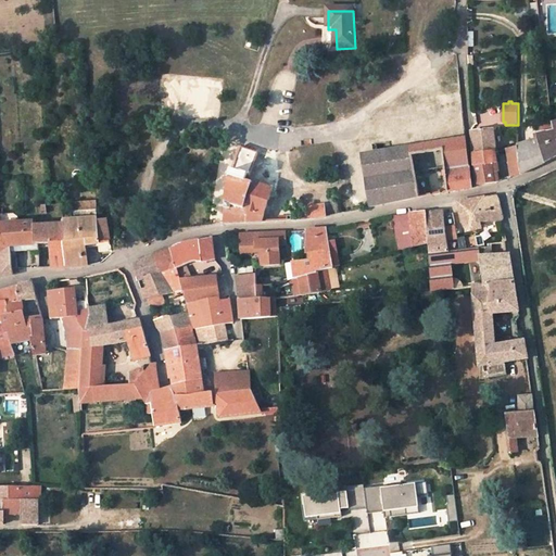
[(496,151),(500,151),(500,149),(495,150),(493,129),(471,131),(474,153),(496,151)]
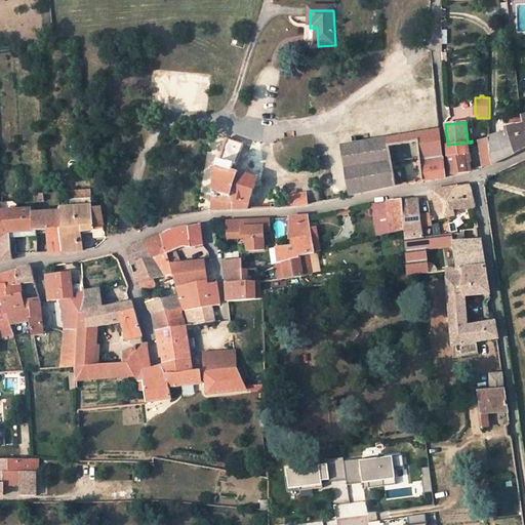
[(515,153),(524,148),(524,128),(523,123),(507,126),(509,131),(488,136),(488,137),(491,164),(515,153)]
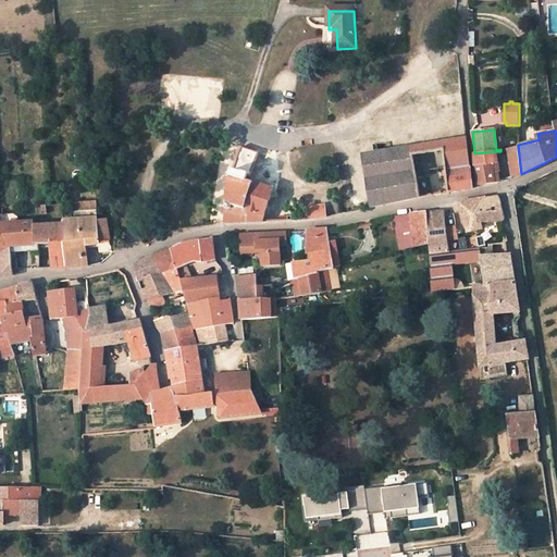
[(412,147),(413,157),(444,151),(449,193),(472,188),(467,138),(412,147)]
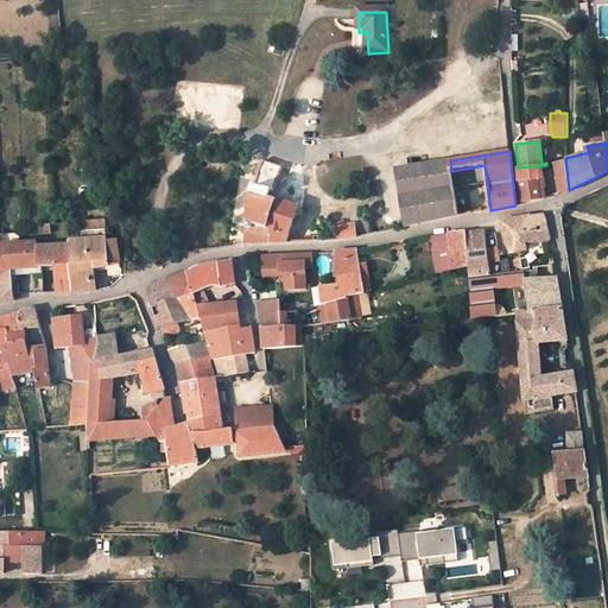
[(558,194),(569,190),(565,159),(555,163),(558,194)]
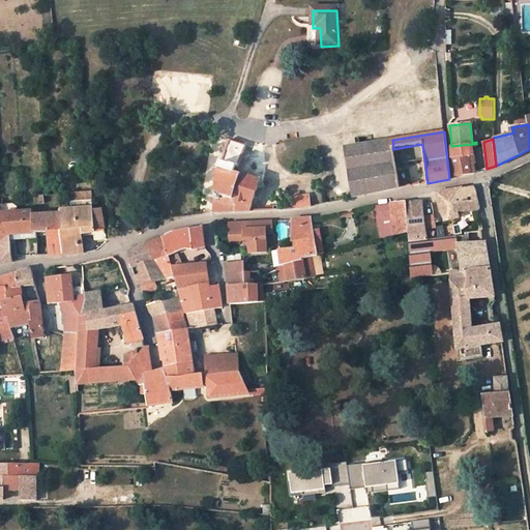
[(383,190),(400,187),(393,149),(392,140),(346,148),(354,197),(383,190)]
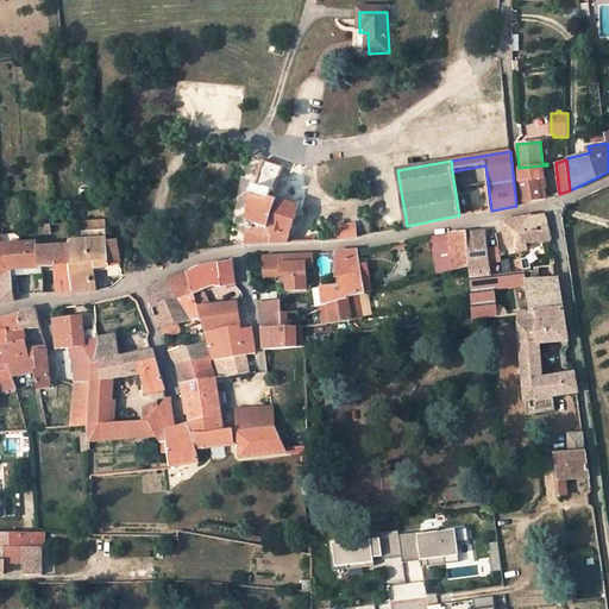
[(263,162),(251,198),(245,245),(287,243),(297,208),(292,206),(303,175),(263,162)]
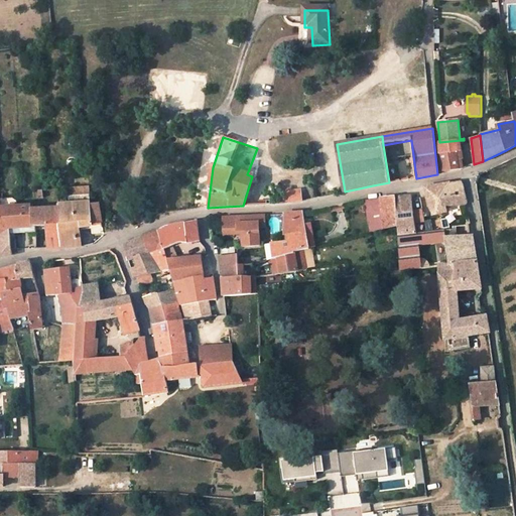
[(456,149),(462,148),(461,140),(439,142),(443,171),(458,169),(456,149)]
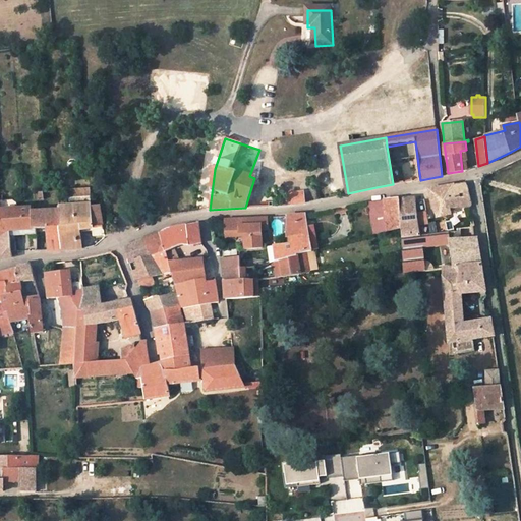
[(462,171),(468,170),(466,162),(468,161),(467,153),(466,150),(460,151),(462,171)]
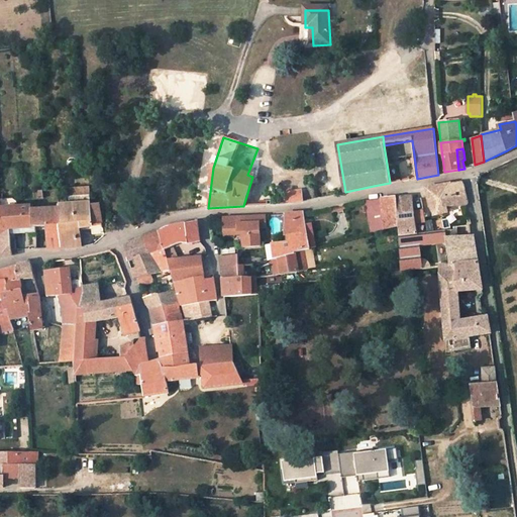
[(445,212),(443,209),(468,203),(462,182),(436,186),(426,188),(434,215),(445,212)]
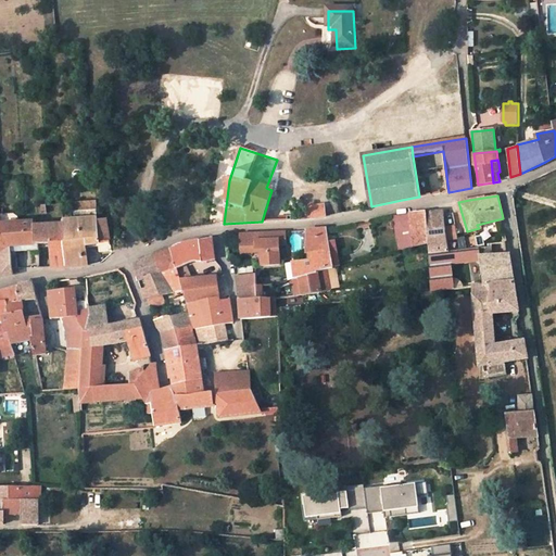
[(96,201),(74,203),(75,220),(63,220),(63,224),(67,267),(85,267),(83,248),(87,245),(99,243),(100,252),(112,250),(108,227),(104,227),(104,220),(98,220),(97,215),(96,201)]
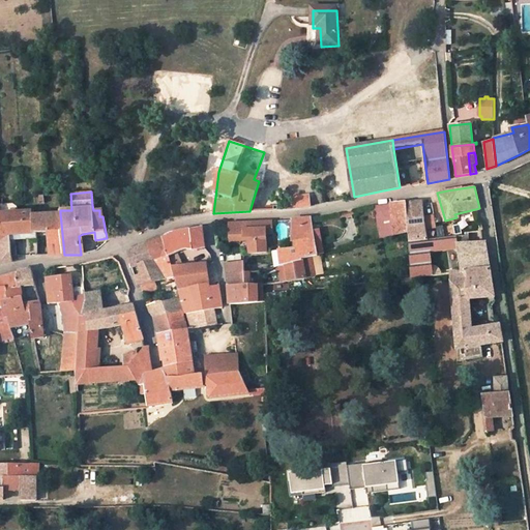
[(312,204),(310,195),(283,198),(284,207),(301,207),(312,204)]
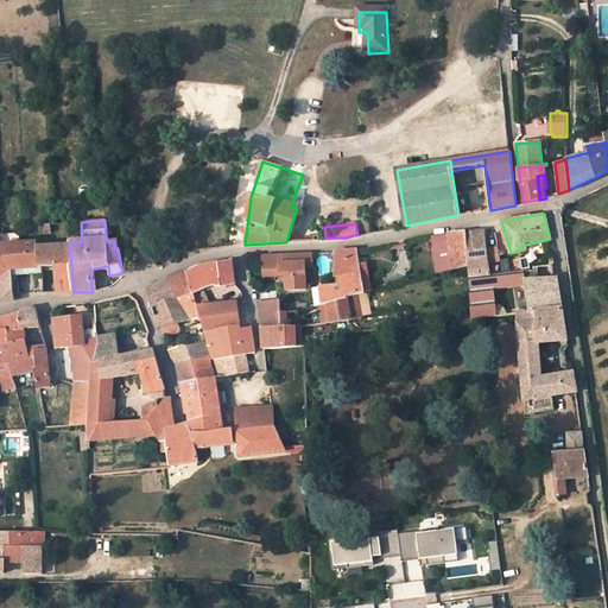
[(469,266),(470,278),(491,276),(489,264),(500,261),(496,247),(487,248),(485,230),(467,233),(469,266)]
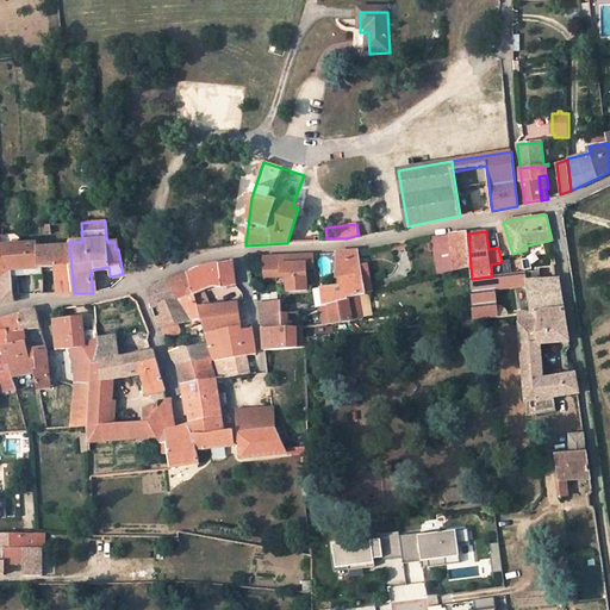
[(468,234),(450,235),(454,272),(471,267),(468,234)]
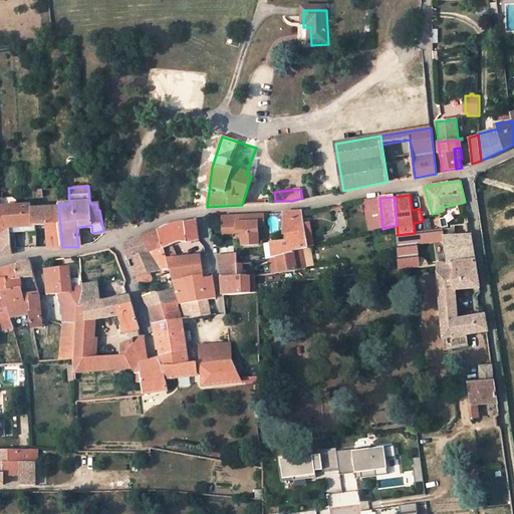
[(0,257),(12,254),(12,249),(16,249),(16,233),(5,233),(2,207),(1,199),(0,198),(0,257)]
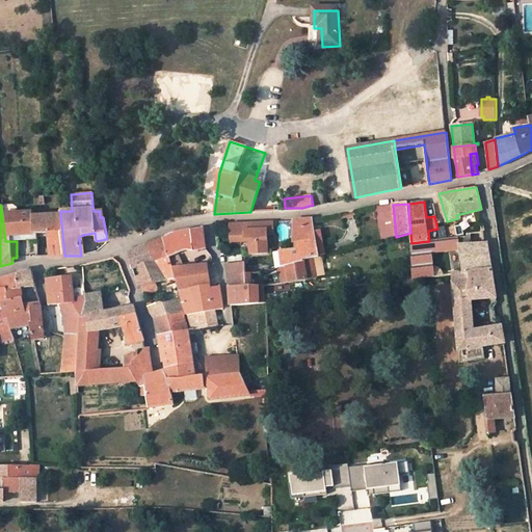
[(386,206),(376,207),(381,240),(396,237),(393,205),(386,206)]
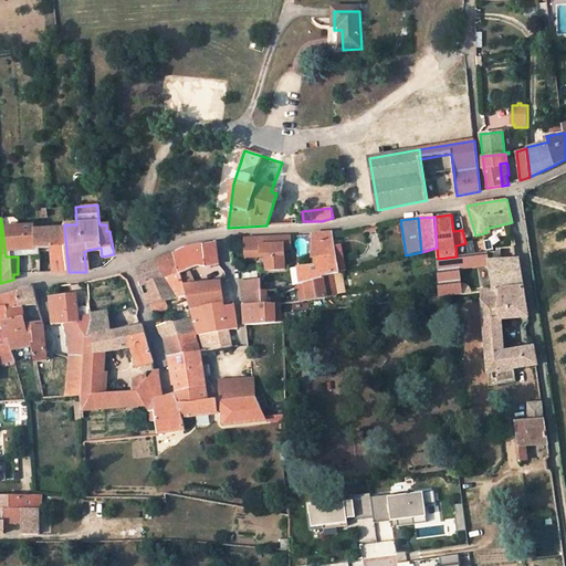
[(37,230),(37,227),(11,228),(2,228),(6,257),(18,257),(39,255),(39,249),(38,249),(37,230)]
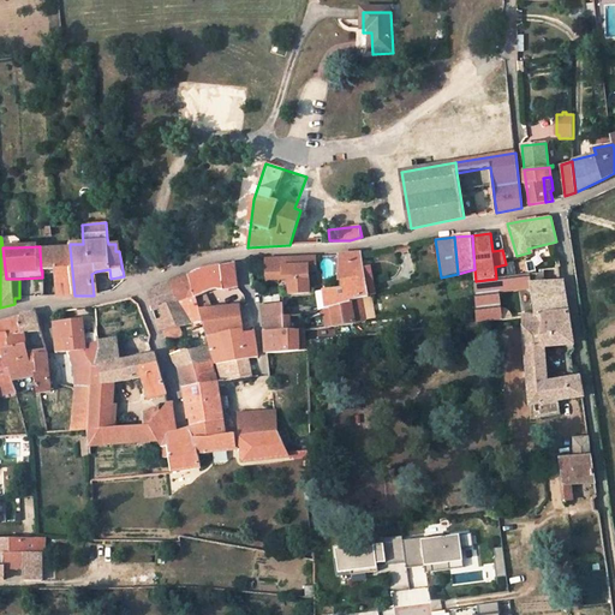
[(70,248),(51,249),(40,250),(41,270),(42,270),(57,270),(59,297),(75,296),(70,248)]
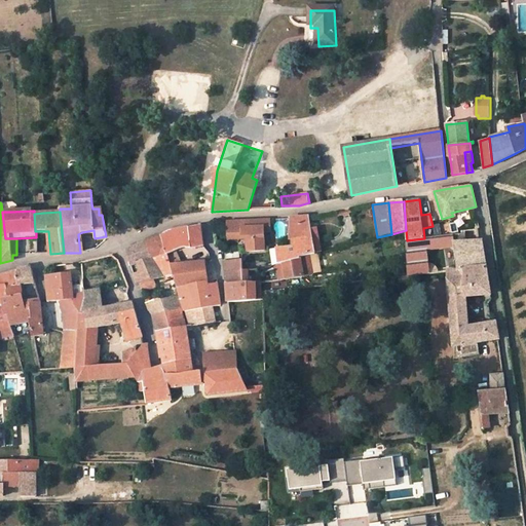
[(276,249),(278,264),(300,258),(300,257),(308,255),(315,253),(311,228),(309,215),(289,217),(289,249),(276,249)]
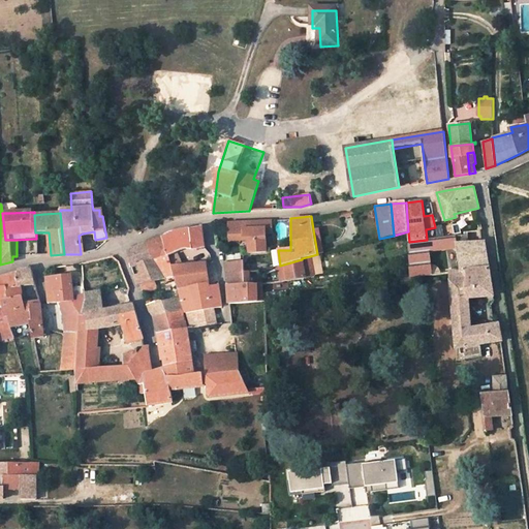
[(260,221),(260,227),(267,226),(267,230),(272,230),(272,220),(260,221)]
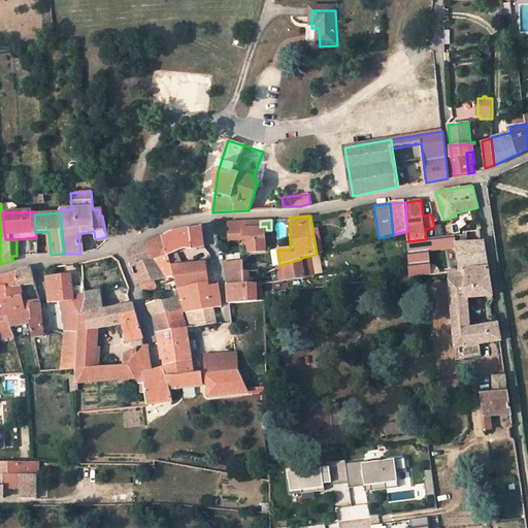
[(266,226),(260,227),(260,221),(228,222),(229,240),(248,239),(249,254),(263,253),(267,252),(266,230),(266,226)]
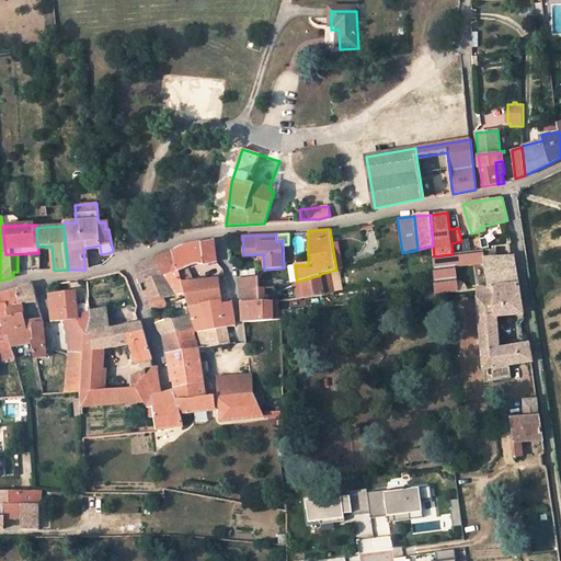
[(173,251),(179,272),(196,264),(205,264),(217,262),(214,242),(214,241),(213,241),(212,241),(208,241),(207,240),(204,241),(205,242),(183,247),(183,245),(180,247),(180,248),(173,251)]
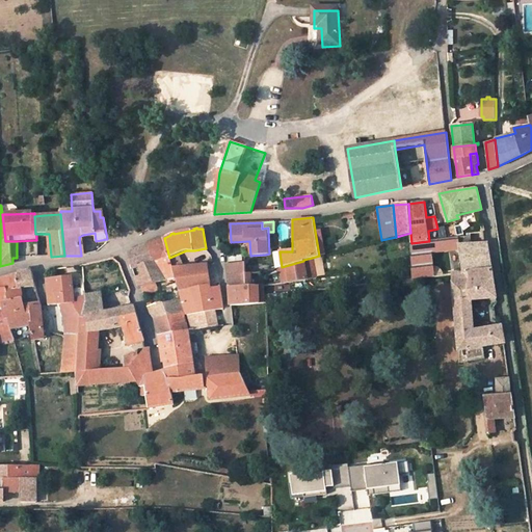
[(315,231),(319,256),(326,255),(321,230),(315,231)]
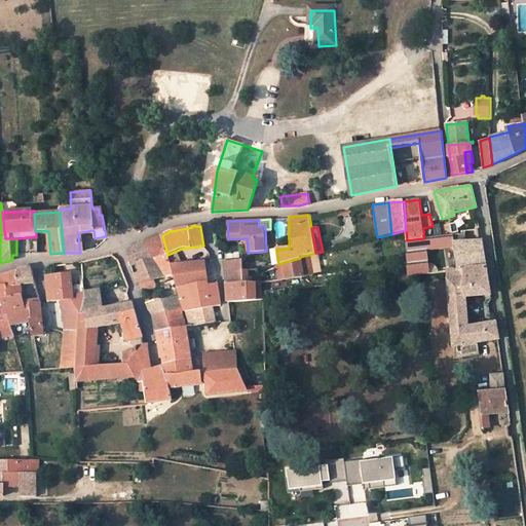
[(153,239),(145,242),(150,254),(152,258),(164,276),(174,274),(171,264),(168,256),(167,255),(162,235),(153,239)]
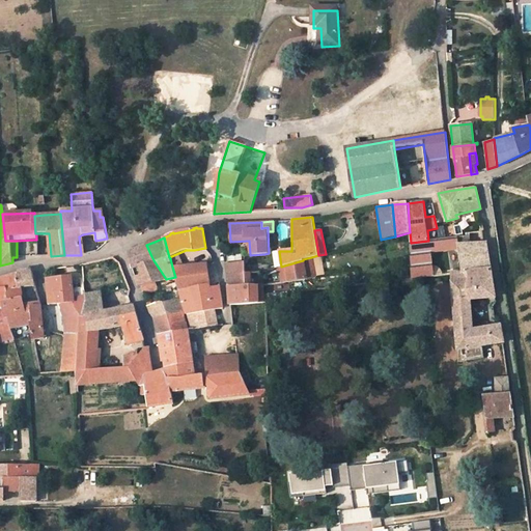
[(428,241),(411,243),(412,278),(452,273),(491,269),(486,243),(462,246),(458,238),(428,241)]
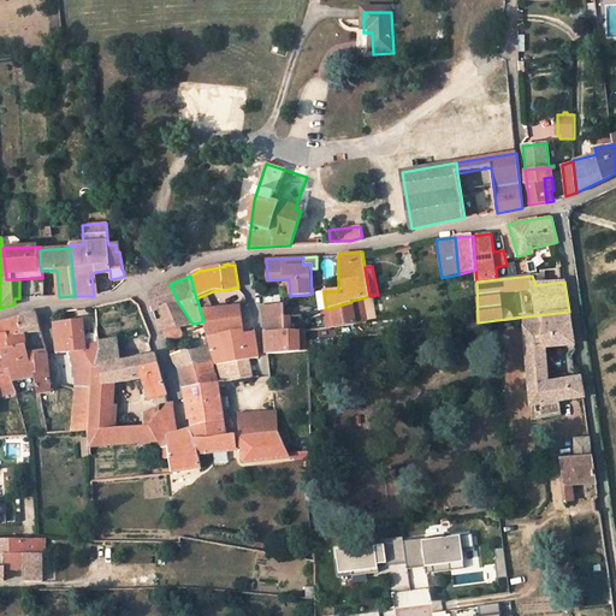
[(181,327),(193,324),(178,302),(176,297),(170,284),(152,292),(149,296),(153,312),(170,304),(173,315),(157,321),(161,333),(164,332),(167,343),(184,337),(181,327)]
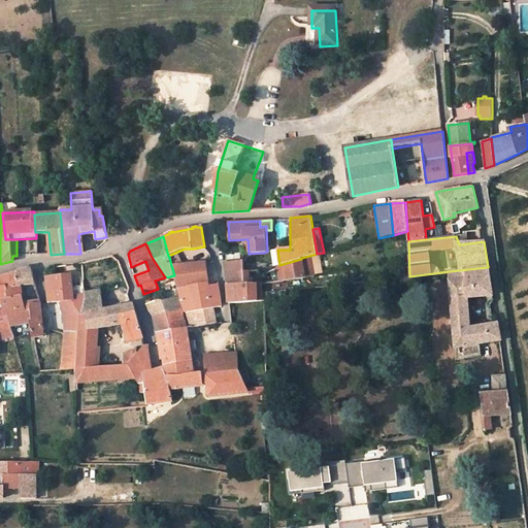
[(171,265),(184,264),(177,253),(169,257),(171,265)]
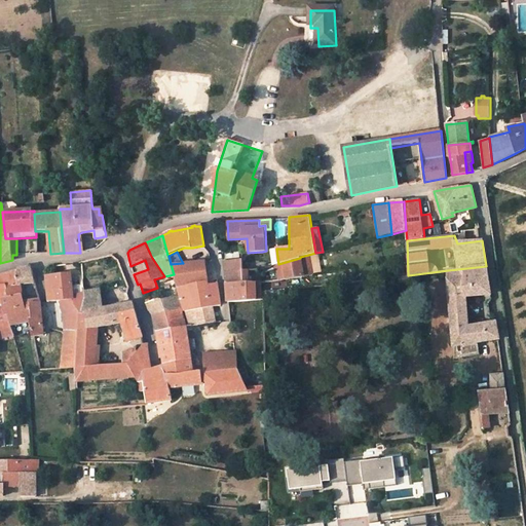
[(303,276),(312,274),(308,255),(300,257),(300,258),(303,276)]
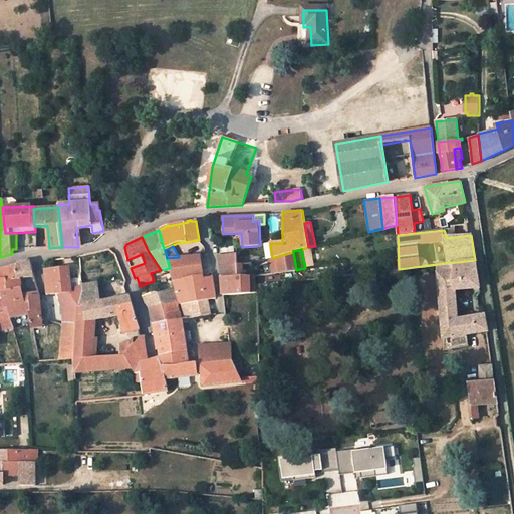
[(296,270),(293,252),(272,258),(268,259),(269,264),(270,264),(272,274),(296,270)]
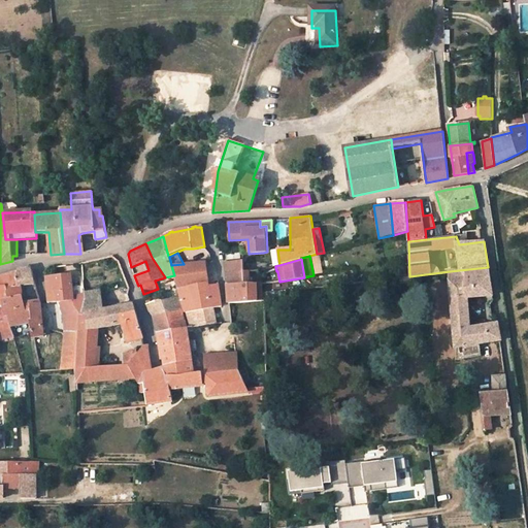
[(250,284),(243,285),(242,271),(242,261),(226,262),(229,303),(245,302),(262,301),(262,285),(250,284)]
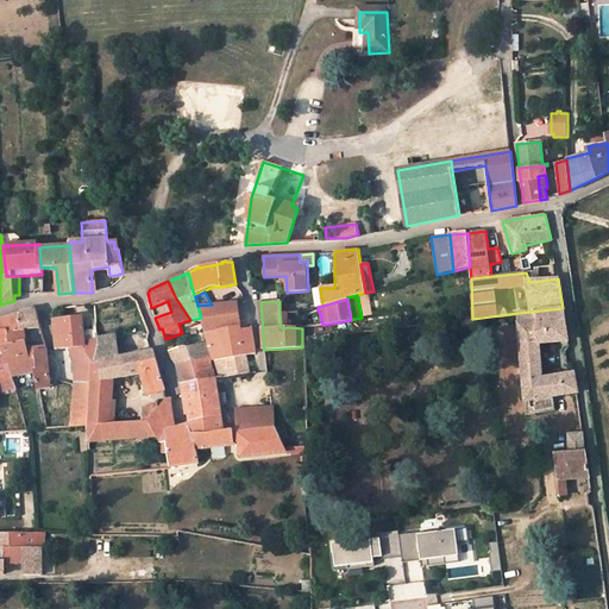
[(242,338),(242,331),(237,302),(212,305),(198,306),(201,318),(205,333),(206,333),(220,330),(221,341),(242,338)]
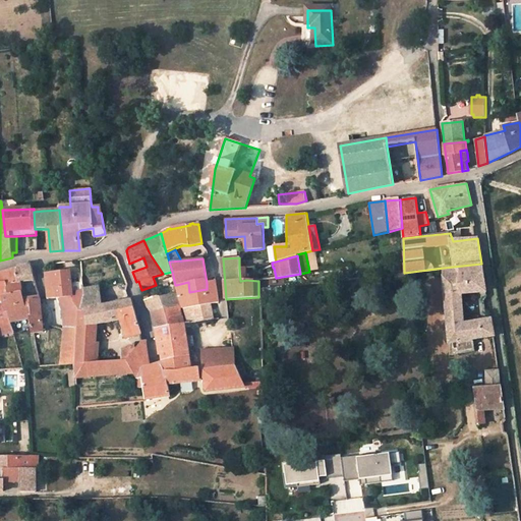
[(481,264),(444,268),(450,343),(472,339),(494,336),(490,313),(463,317),(461,288),(484,284),(481,264)]
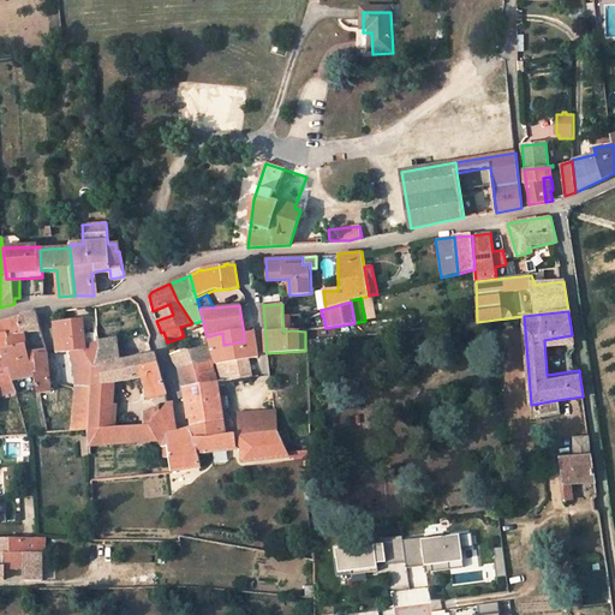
[(22,317),(24,329),(41,327),(39,321),(37,312),(31,314),(22,315),(22,317)]
